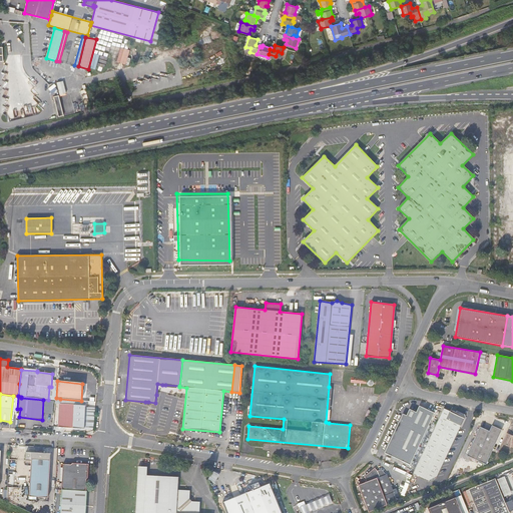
[(86,408),(86,405),(60,403),(60,399),(56,398),(53,427),(84,428),(84,426),(86,408)]
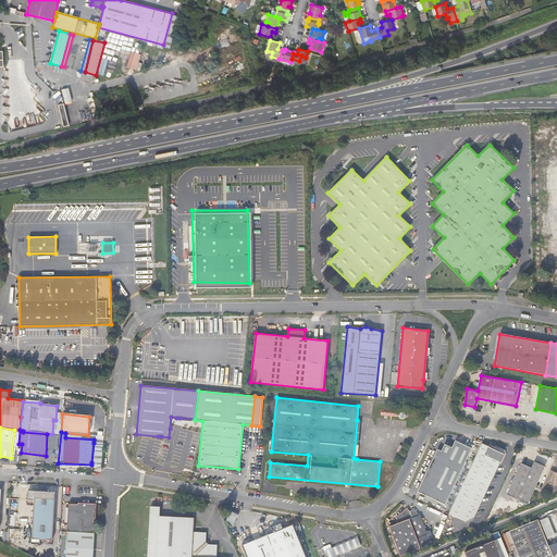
[(455,441),(452,447),(445,444),(441,452),(437,449),(418,492),(445,505),(471,448),(455,441)]
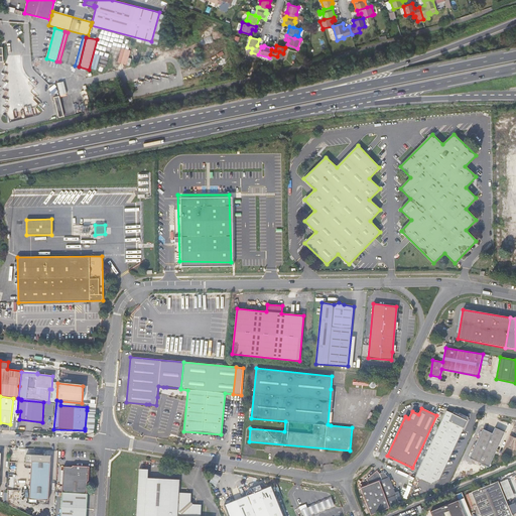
[(94,428),(96,411),(87,410),(85,428),(94,428)]
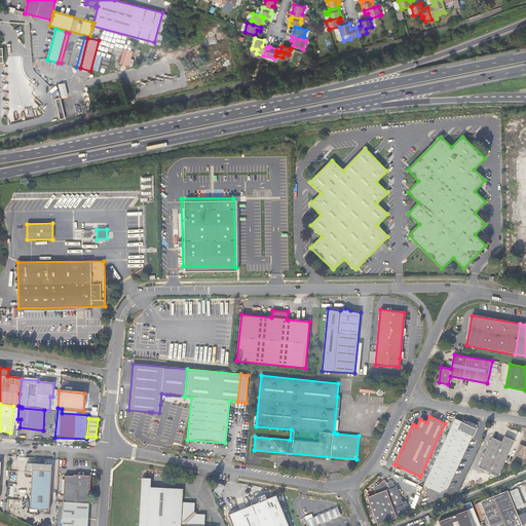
[(448,488),(464,454),(468,445),(473,436),(477,427),(476,424),(468,421),(467,422),(462,420),(461,421),(455,419),(423,485),(440,492),(448,488)]
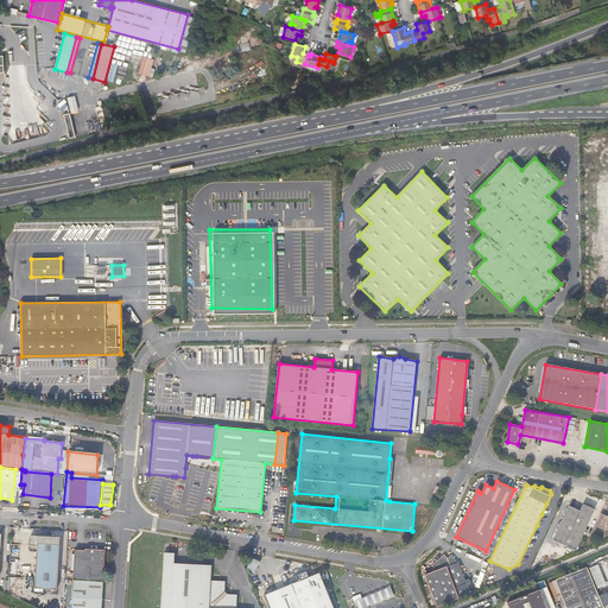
[(569,506),(553,540),(576,550),(595,510),(583,505),(580,511),(569,506)]
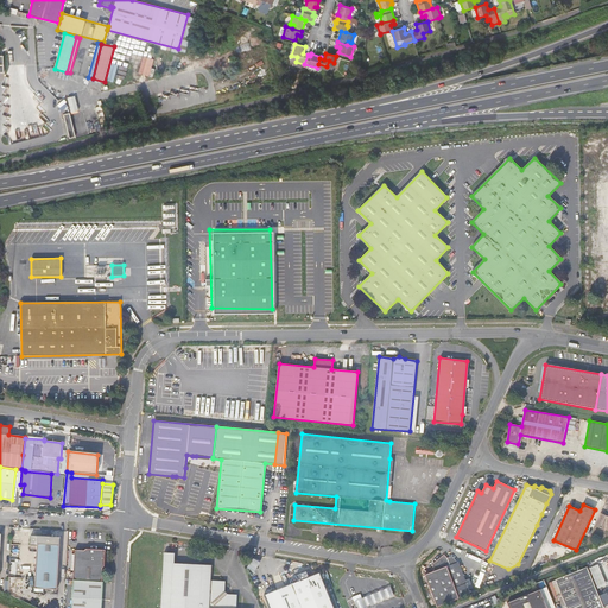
[(607,517),(601,513),(595,526),(606,531),(607,530),(607,515),(607,517)]
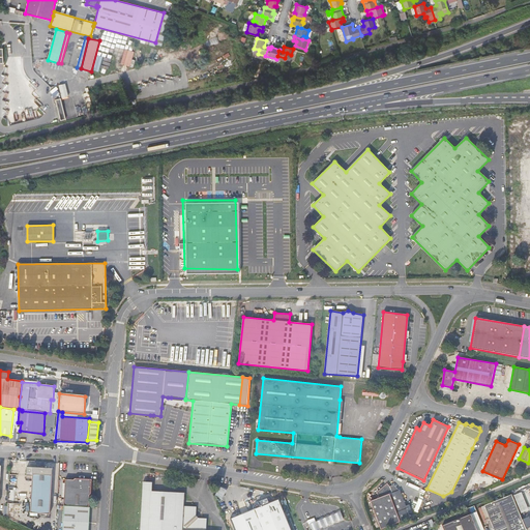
[(477,451),(472,448),(468,458),(473,460),(477,451)]
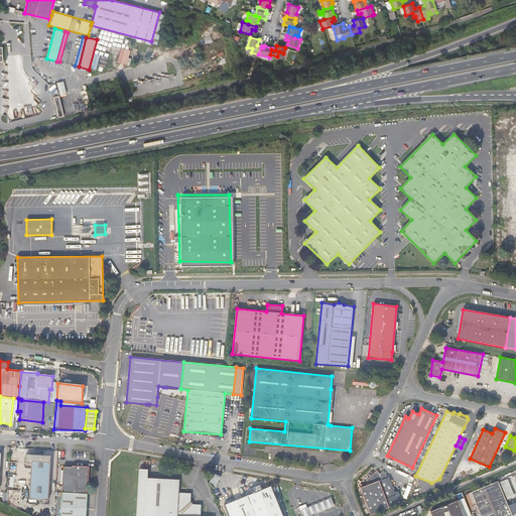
[(50,500),(53,457),(26,455),(26,461),(30,462),(28,499),(50,500)]
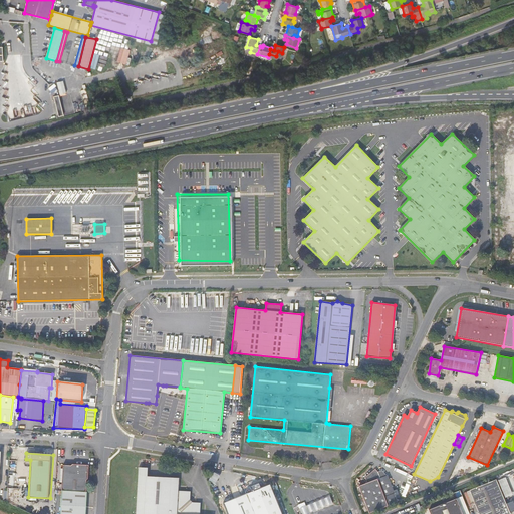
[(63,465),(62,490),(77,491),(85,492),(86,480),(87,479),(88,465),(72,464),(70,466),(63,465)]
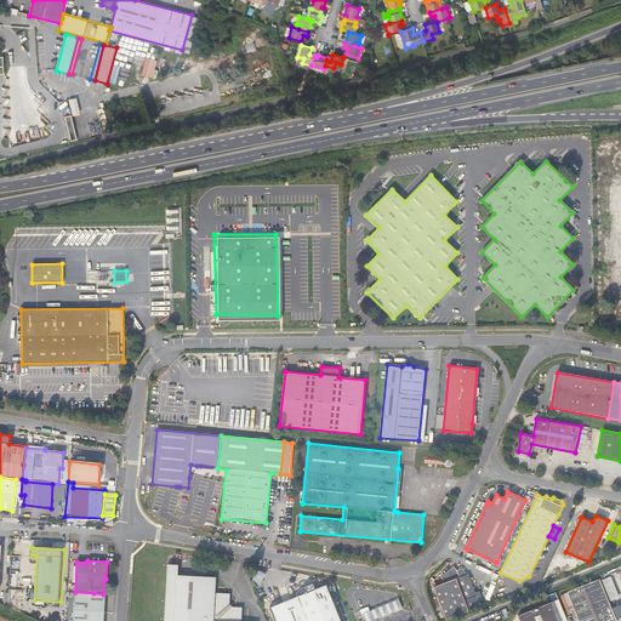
[(241,620),(243,607),(233,607),(229,603),(229,593),(215,593),(216,577),(177,575),(177,565),(166,564),(163,620),(241,620)]
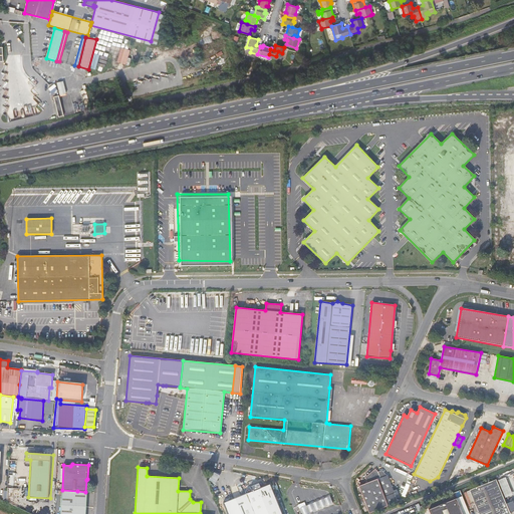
[(382,470),(378,471),(375,469),(365,477),(367,483),(357,487),(366,511),(399,498),(397,493),(395,493),(388,475),(387,475),(382,470)]
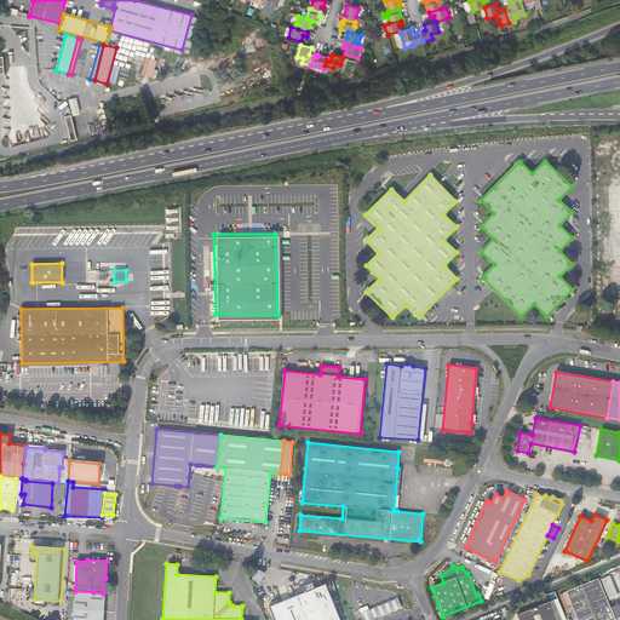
[(578,619),(615,619),(610,608),(598,578),(567,591),(578,619)]
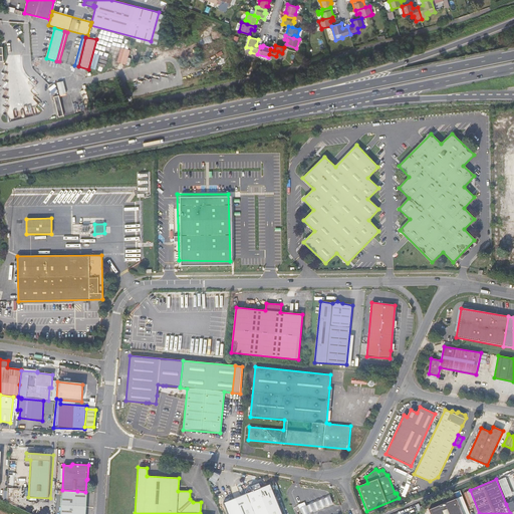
[(281,513),(270,484),(224,503),(228,513),(281,513)]
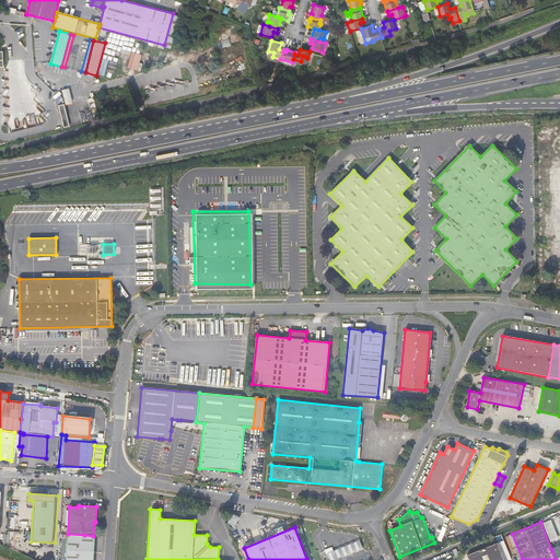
[(65,559),(82,559),(84,535),(68,534),(65,559)]
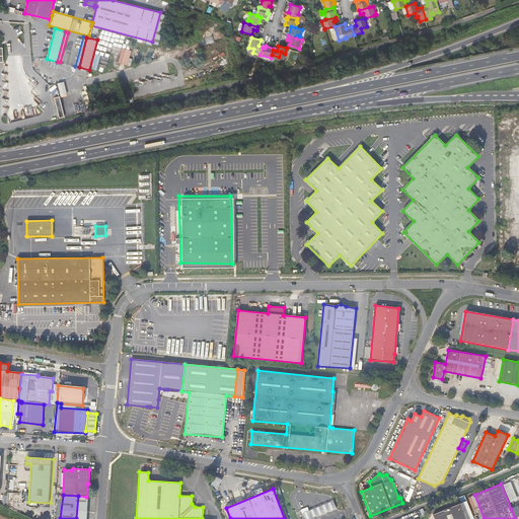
[(86,518),(88,497),(86,497),(78,496),(76,518),(86,518)]
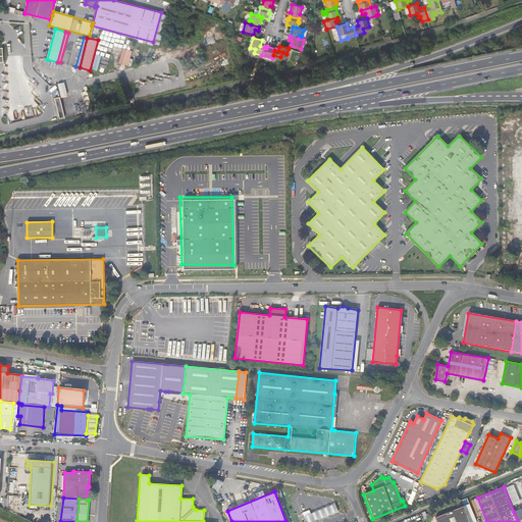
[(315,512),(305,516),(307,521),(316,521),(318,520),(338,512),(335,504),(315,512)]
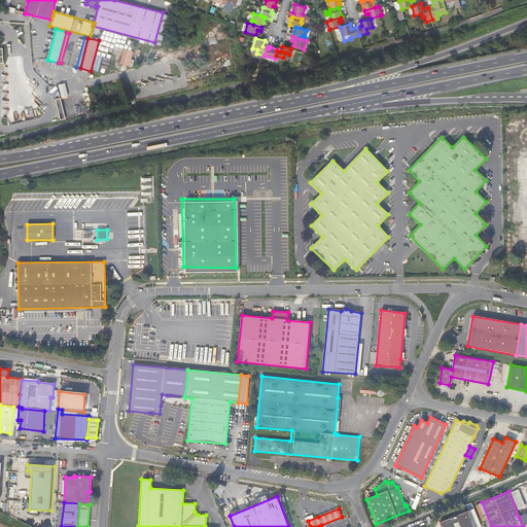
[(440,523),(442,526),(473,526),(468,512),(440,523)]
